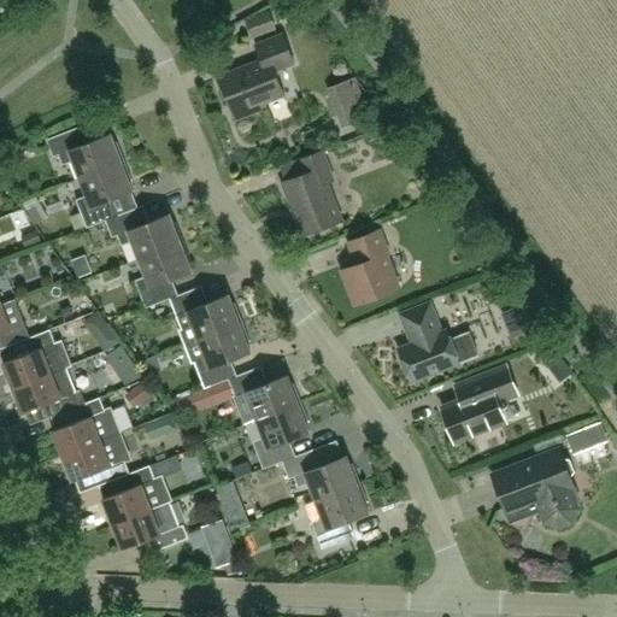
[(269,13),(246,22),(252,36),(275,27),(269,13)]
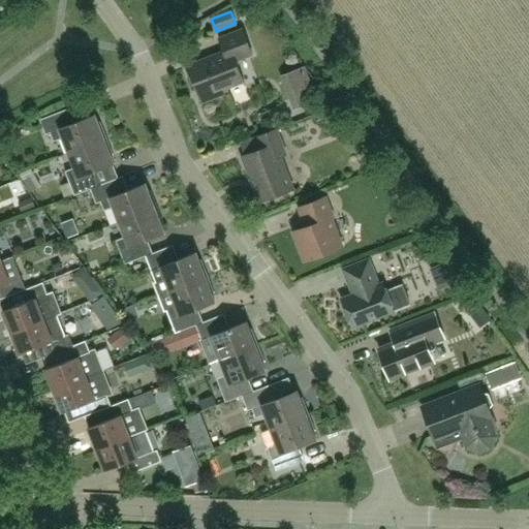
[(188,66),(201,102),(228,93),(225,86),(243,80),(237,65),(240,59),(252,54),(243,29),(219,38),(224,53),(188,66)]
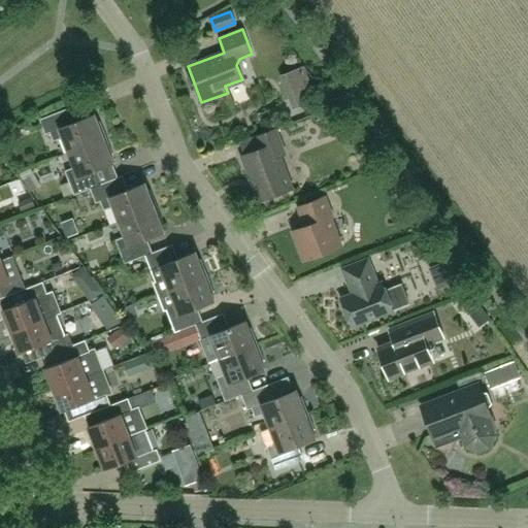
[(106,137),(100,121),(98,122),(95,114),(73,123),(68,108),(39,120),(45,134),(50,133),(54,141),(63,138),(68,153),(106,137)]
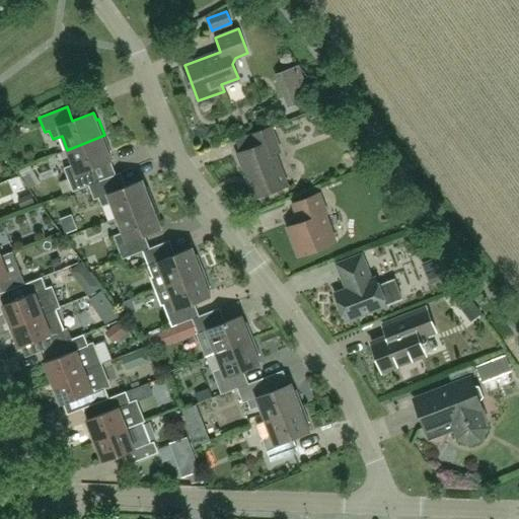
[(237,154),(245,174),(246,174),(255,198),(287,186),(275,153),(280,151),(271,127),(253,134),(257,146),(237,154)]
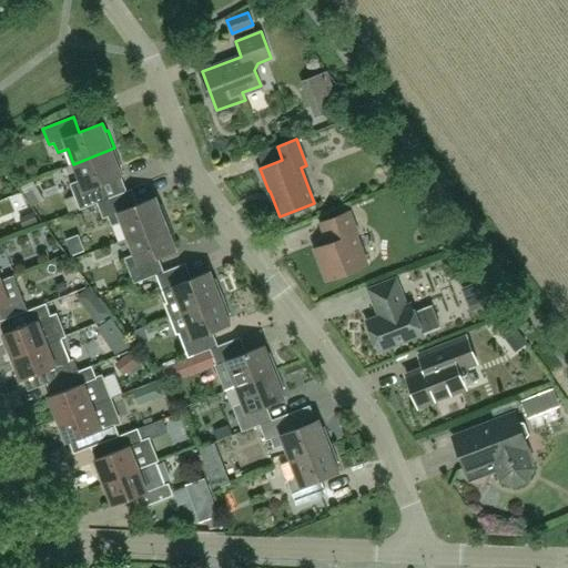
[(80,210),(97,203),(105,200),(99,184),(122,175),(119,168),(122,166),(114,148),(73,164),(80,180),(70,184),(80,210)]
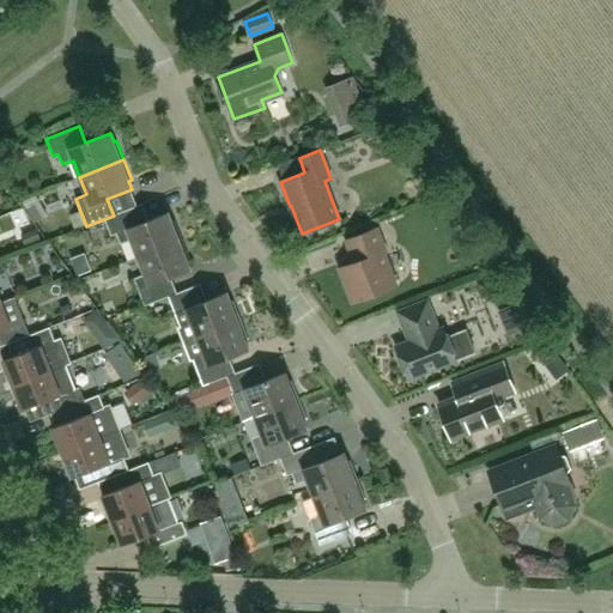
[(114,216),(104,219),(111,236),(116,234),(121,244),(131,240),(138,258),(182,240),(175,220),(173,222),(169,213),(144,223),(137,206),(114,216)]
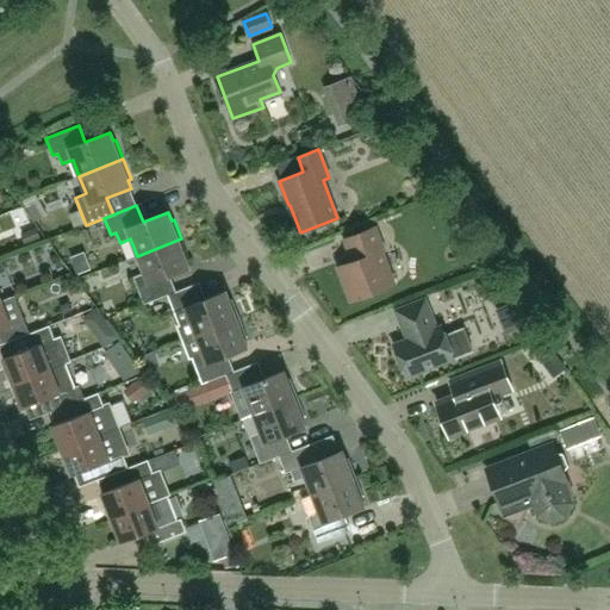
[(337,267),(350,300),(396,284),(383,251),(385,250),(375,226),(344,240),(353,262),(337,267)]
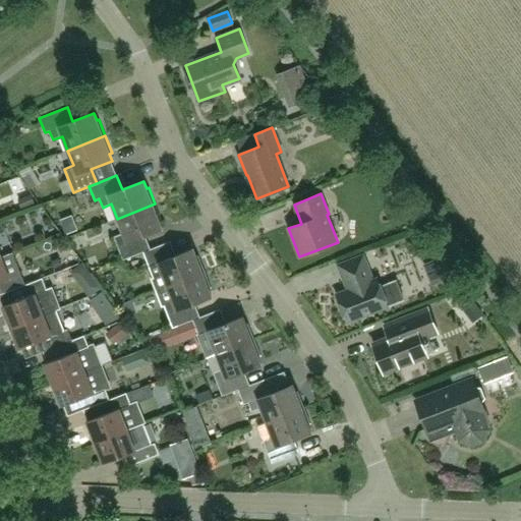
[(143,252),(146,251),(146,250),(140,237),(162,228),(159,221),(162,221),(155,204),(117,219),(122,233),(114,237),(123,261),(143,252)]
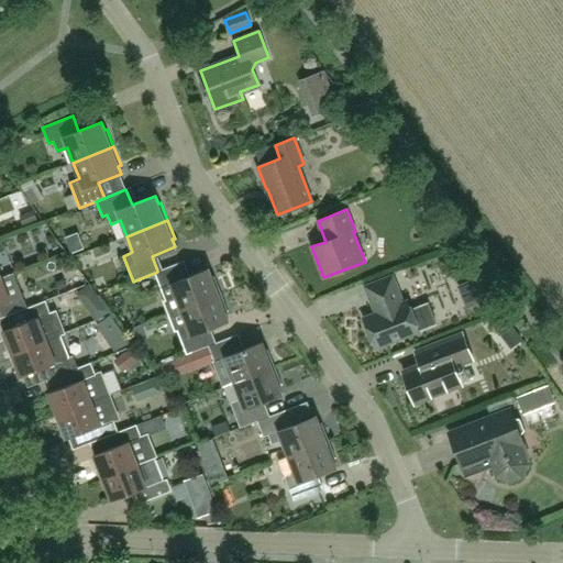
[(179,263),(157,271),(157,272),(155,273),(165,299),(163,300),(168,315),(221,294),(214,276),(212,277),(209,269),(186,278),(179,263)]
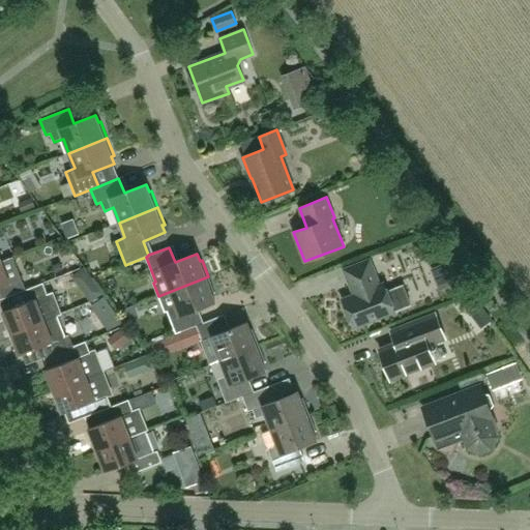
[(1,262),(0,262),(0,291),(3,299),(9,297),(20,292),(26,290),(22,278),(13,257),(1,262)]
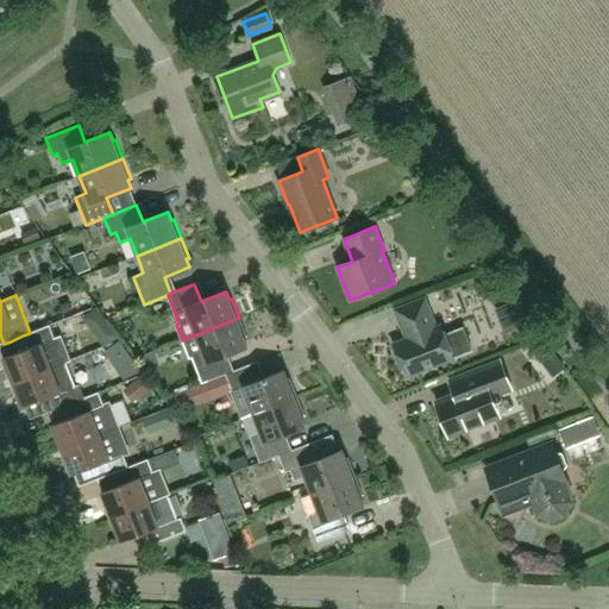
[(463,327),(444,336),(440,326),(435,328),(425,300),(396,311),(407,339),(394,345),(406,376),(472,350),(463,327)]
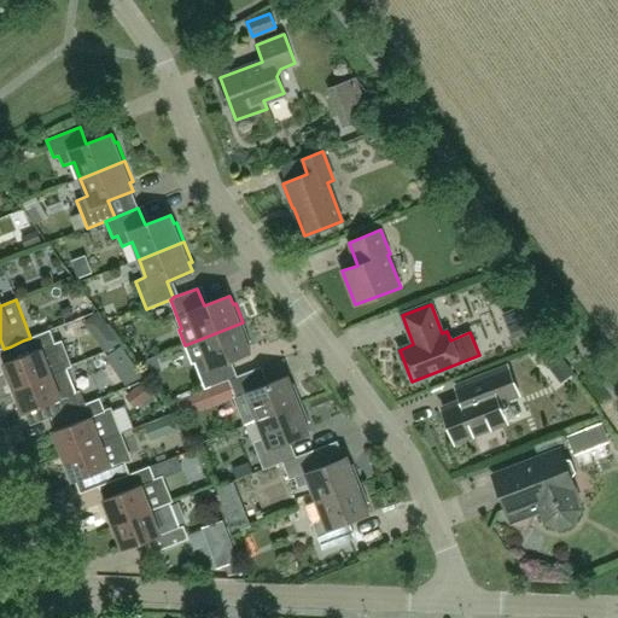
[(232,378),(226,361),(251,351),(248,343),(250,342),(243,322),(185,345),(192,363),(194,362),(205,389),(228,380),(232,378)]
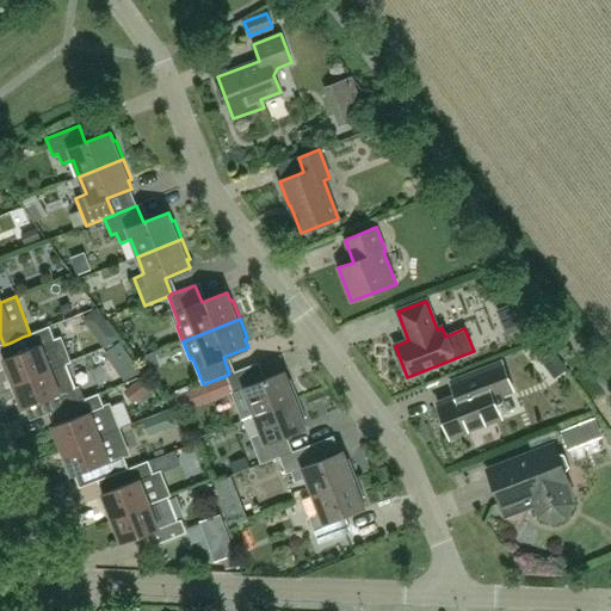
[(16,355),(2,359),(12,384),(65,364),(69,362),(60,335),(54,338),(50,326),(30,334),(23,337),(11,343),(16,355)]
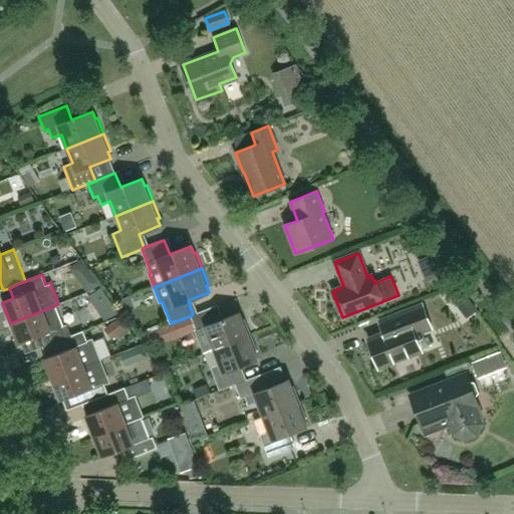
[(379,322),(383,333),(368,339),(378,366),(421,350),(414,334),(431,327),(422,305),(379,322)]
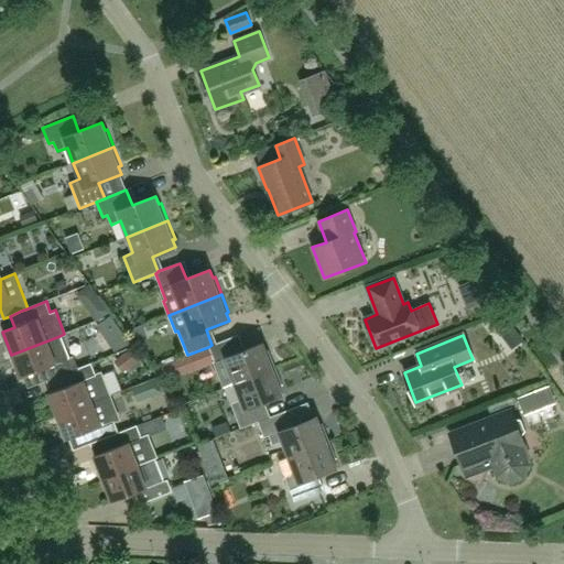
[(11,355),(20,378),(44,368),(49,380),(67,373),(73,370),(78,368),(74,356),(68,358),(60,336),(11,355)]
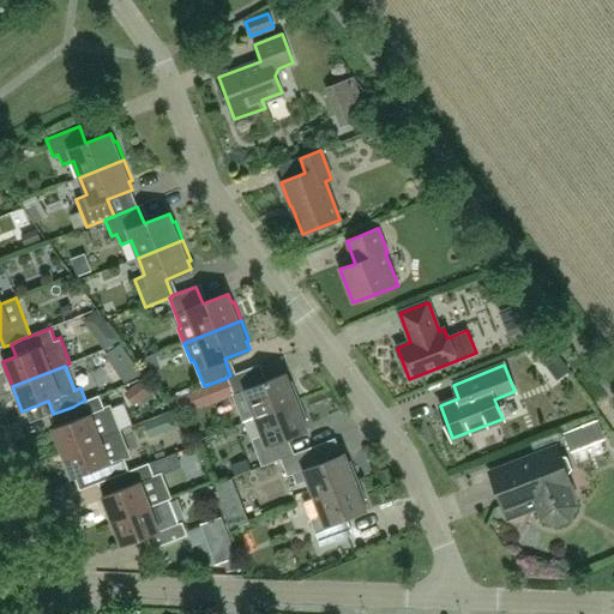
[(230,375),(227,378),(238,404),(245,422),(256,417),(300,401),(293,380),(289,381),(287,373),(262,384),(254,366),(230,375)]
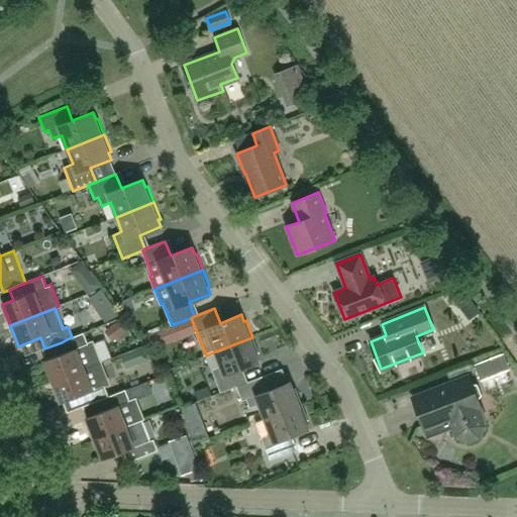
[(172,327),(157,333),(161,344),(176,338),(172,327)]
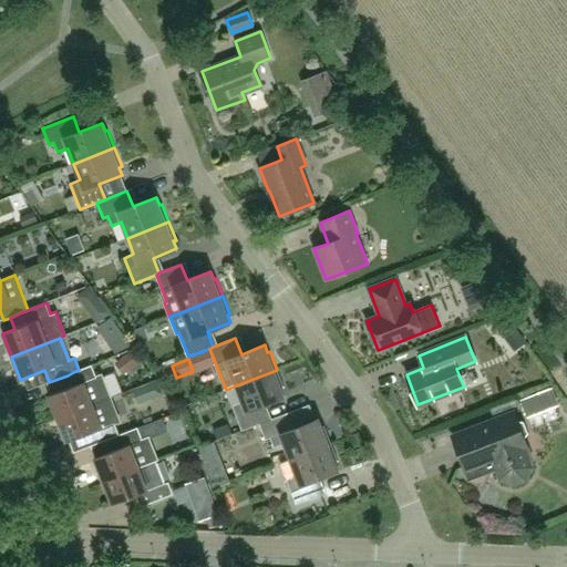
[(48,397),(58,419),(93,405),(111,399),(101,375),(96,377),(92,366),(79,370),(73,372),(68,375),(72,387),(48,397)]
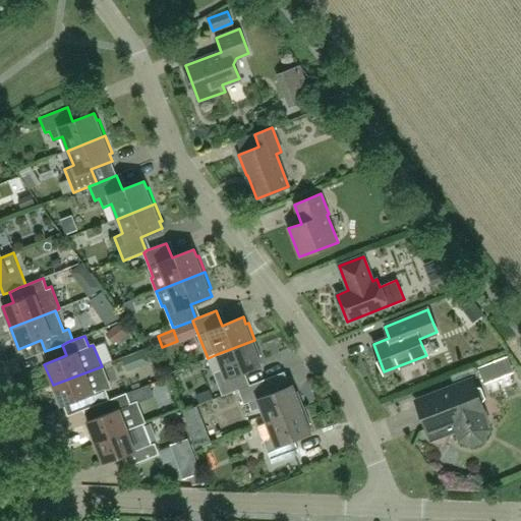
[(245,387),(240,372),(262,364),(258,357),(261,356),(254,340),(217,354),(222,369),(213,372),(222,396),(238,390),(245,387)]
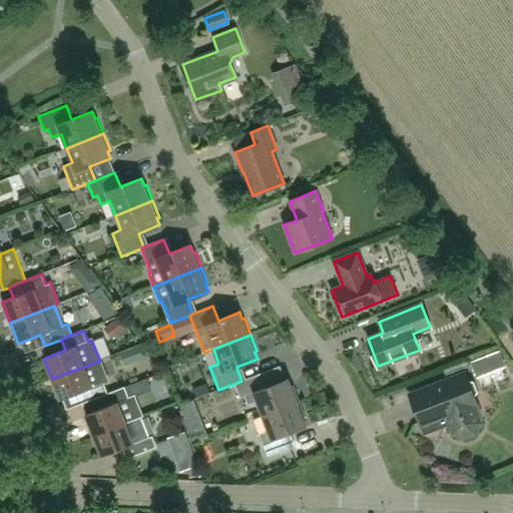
[(108,393),(103,383),(108,381),(100,361),(84,367),(52,379),(60,400),(81,392),(85,403),(102,396),(108,394),(108,393)]
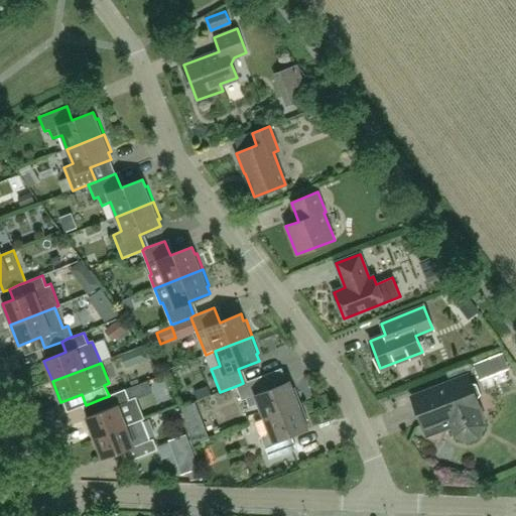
[(481,425),(480,419),(485,418),(477,399),(481,394),(477,384),(471,383),(468,374),(442,384),(443,387),(412,399),(422,426),(446,417),(446,419),(454,422),(453,425),(455,429),(457,434),(462,437),(467,438),(472,437),(477,434),(480,430),(481,425)]
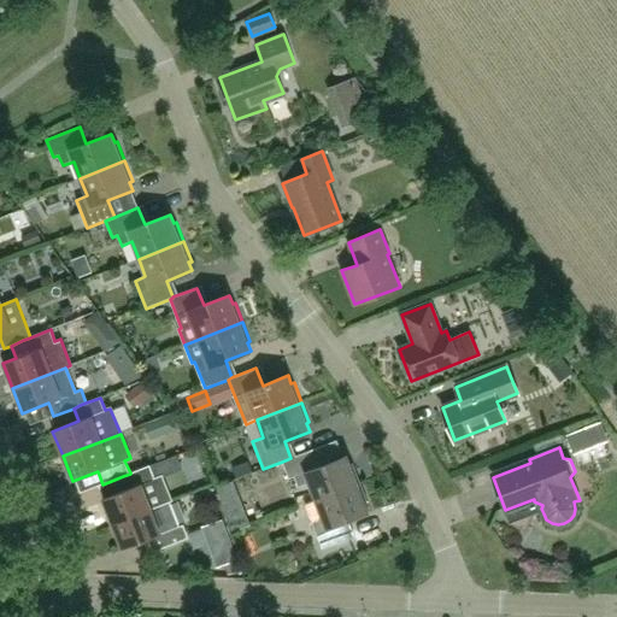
[(309,483),(316,500),(360,483),(353,463),(350,464),(347,456),(322,465),(315,448),(291,458),(282,462),(288,479),(294,477),(298,487),(309,483)]
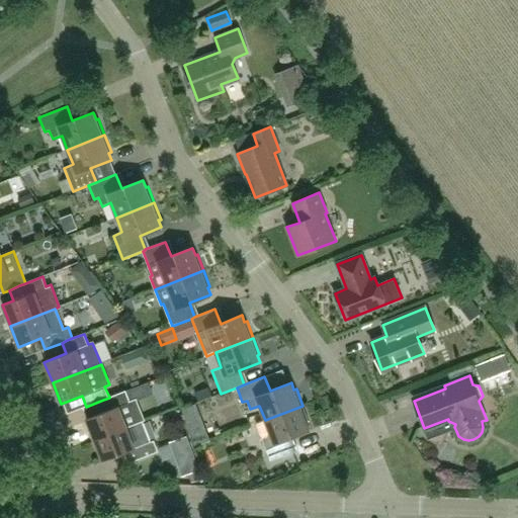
[(86,419),(94,440),(143,421),(134,399),(130,401),(125,391),(109,397),(109,398),(103,400),(107,411),(86,419)]
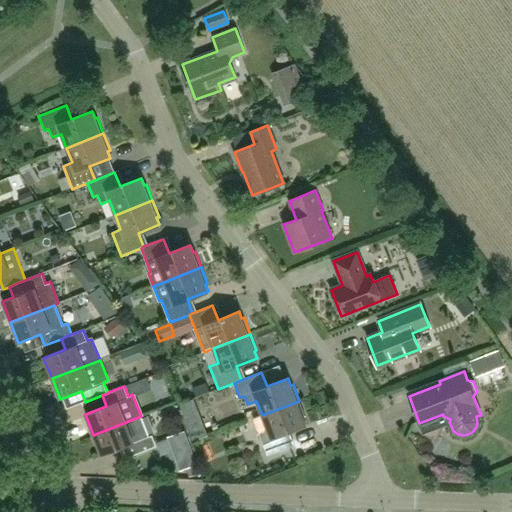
[(262,415),(253,418),(258,433),(267,456),(290,447),(285,433),(306,425),(303,418),(305,417),(299,401),(262,415)]
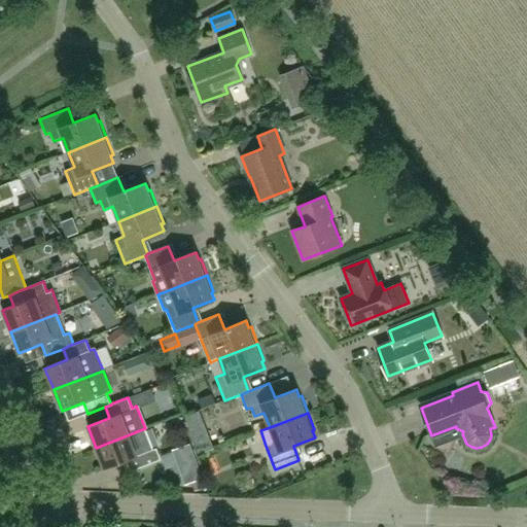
[(145,428),(96,448),(104,469),(126,460),(131,471),(161,459),(156,448),(153,450),(145,428)]
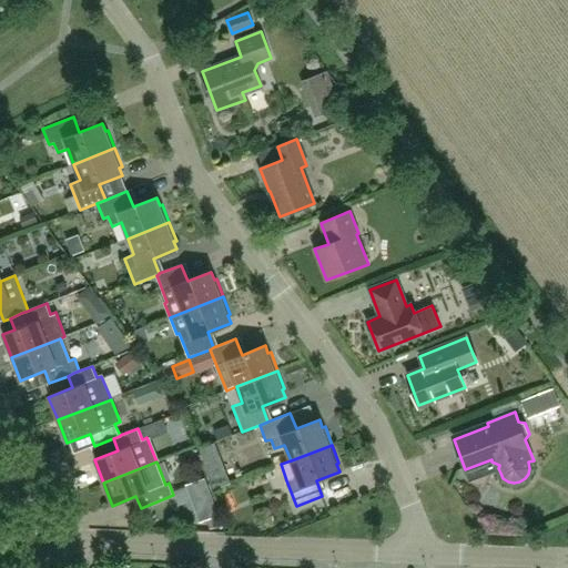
[(205,477),(189,484),(202,521),(219,515),(205,477)]
